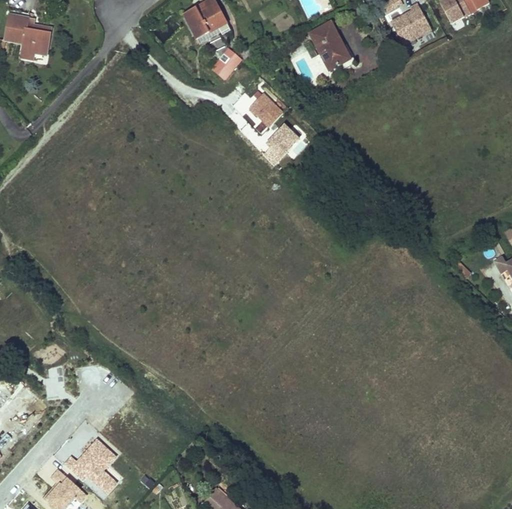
[(211,0),(197,8),(199,12),(217,3),(216,0),(211,0)]
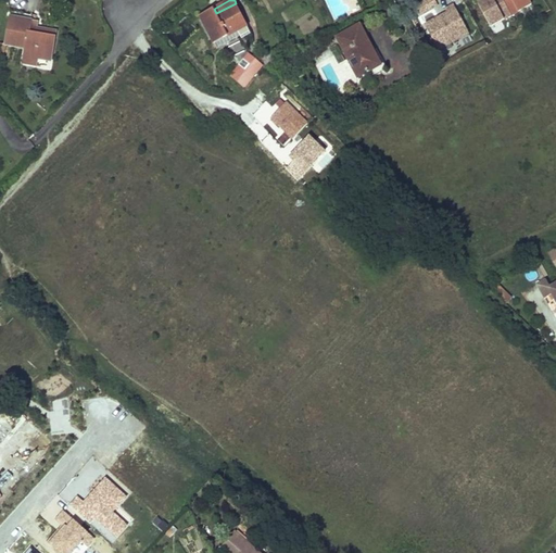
[(479,0),(492,26),(532,5),(530,0),(479,0)]
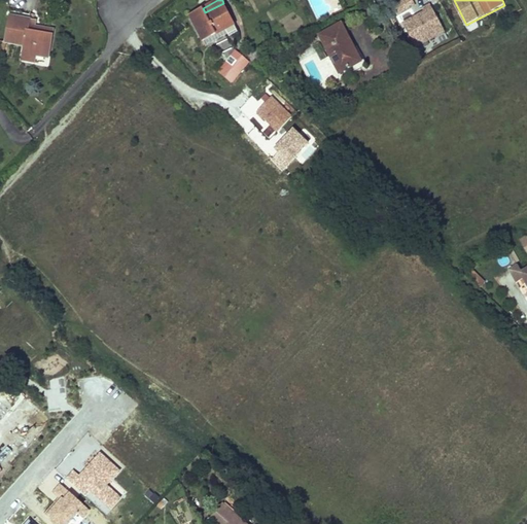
[(203,8),(190,14),(203,39),(211,35),(214,40),(233,30),(230,26),(235,23),(223,3),(205,12),(203,8)]
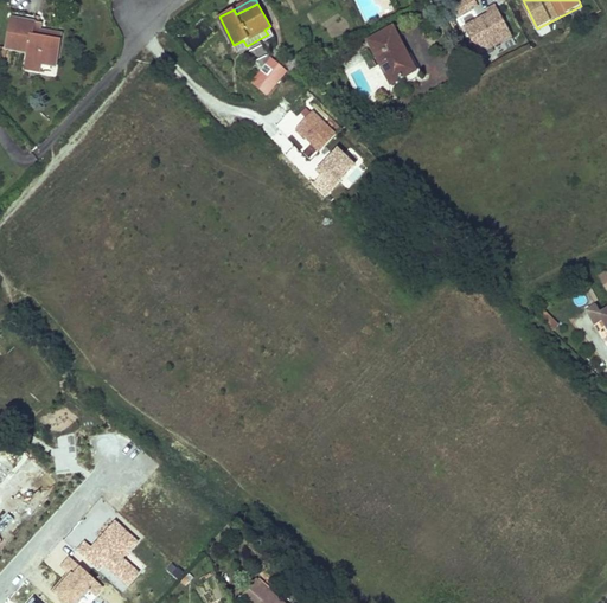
[(497,7),(462,24),(477,53),(511,37),(497,7)]
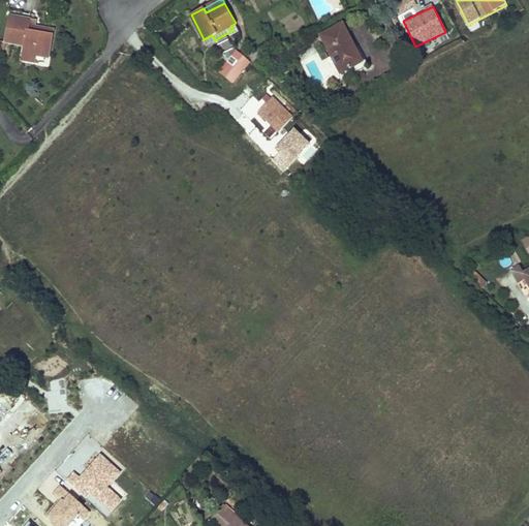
[(16,14),(9,13),(5,40),(24,43),(21,57),(35,60),(36,53),(45,55),(48,43),(51,43),(53,32),(35,29),(36,24),(29,23),(30,18),(16,14)]
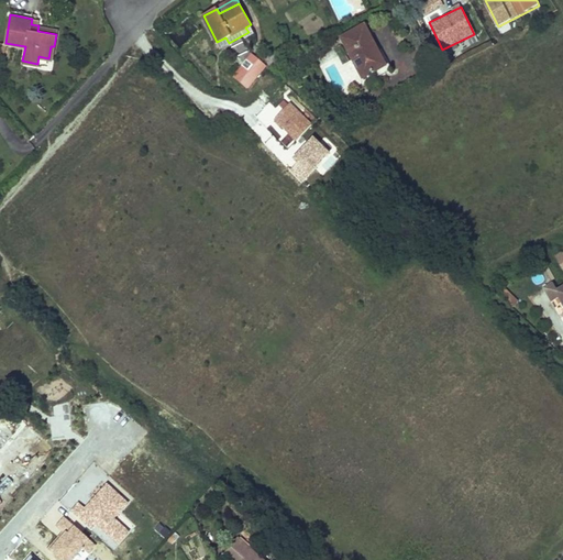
[(365,24),(342,36),(360,68),(355,70),(356,72),(359,75),(361,79),(368,75),(370,78),(385,70),(375,51),(378,50),(365,24)]
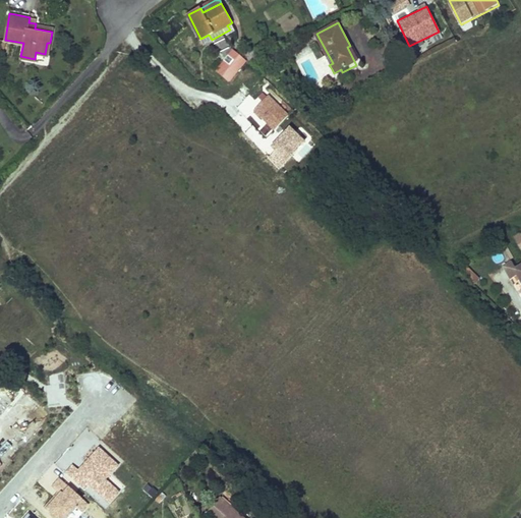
[(52,32),(53,25),(44,23),(44,24),(36,23),(35,29),(52,32)]
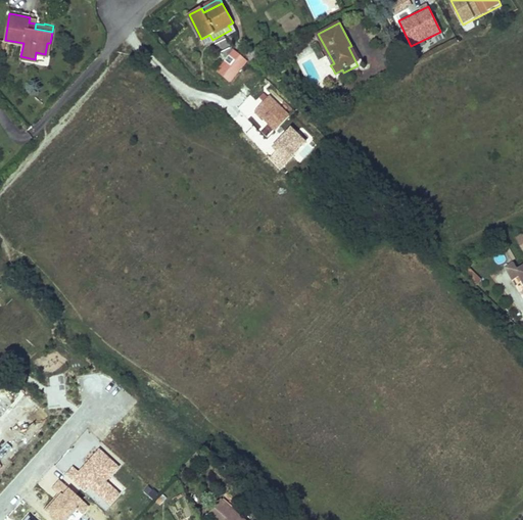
[(314,35),(307,39),(314,49),(320,46),(314,35)]
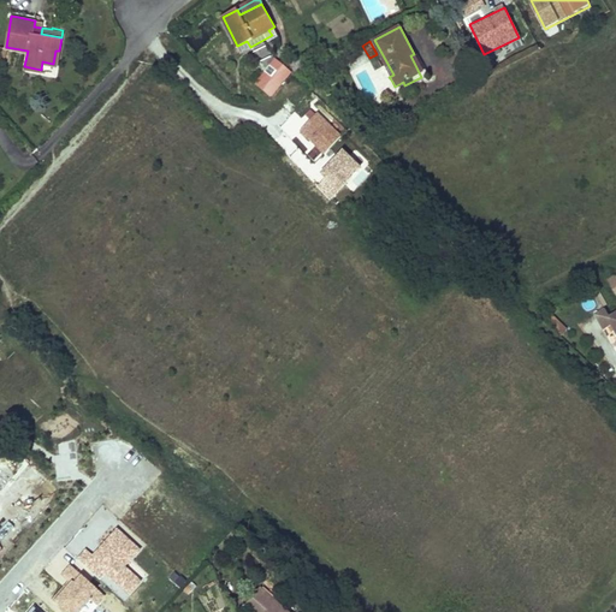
[(414,54),(410,55),(421,77),(425,75),(414,54)]
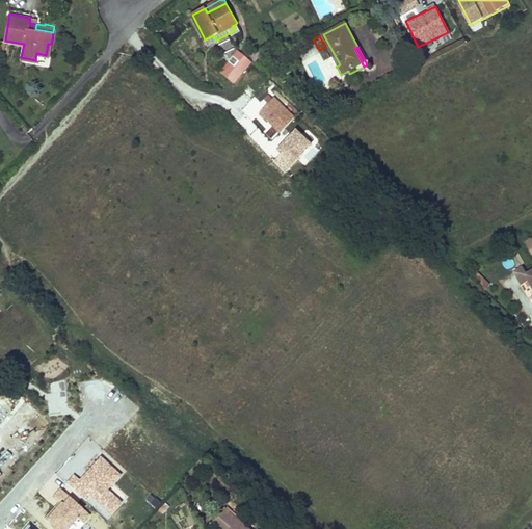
[(238,50),(221,70),(234,80),(251,60),(238,50)]
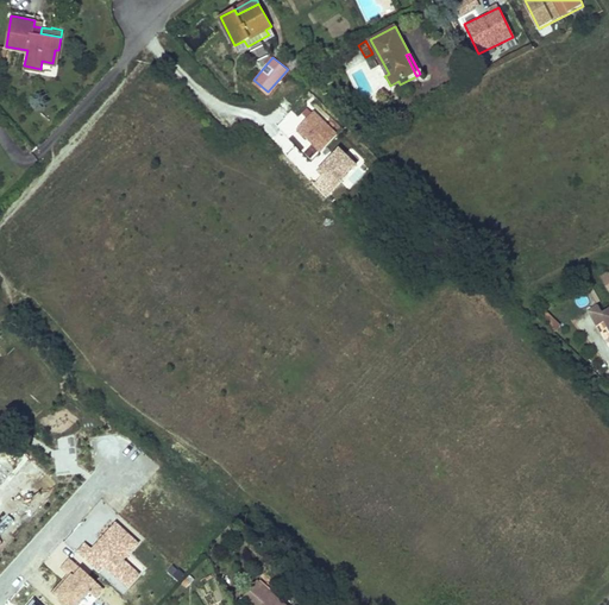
[(337,136),(314,111),(296,127),(319,152),(337,136)]
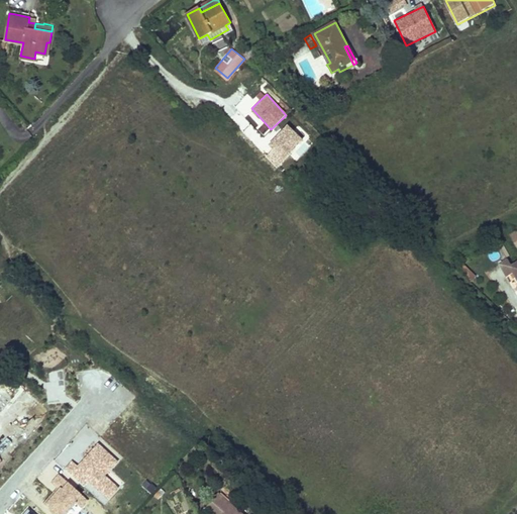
[(289,131),(265,153),(277,167),(301,144),(289,131)]
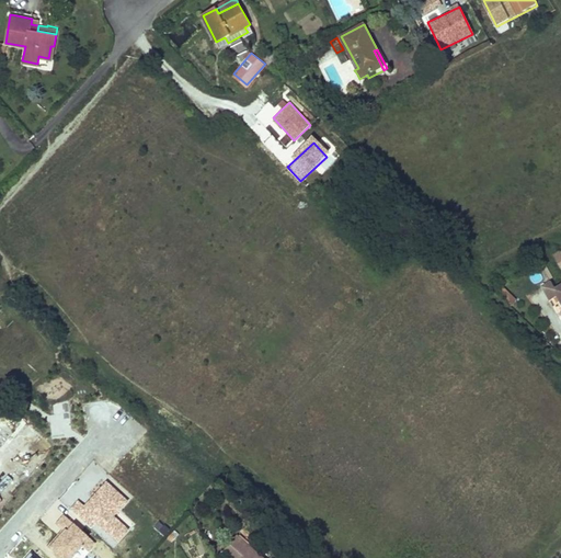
[(510,303),(516,297),(505,284),(499,289),(510,303)]
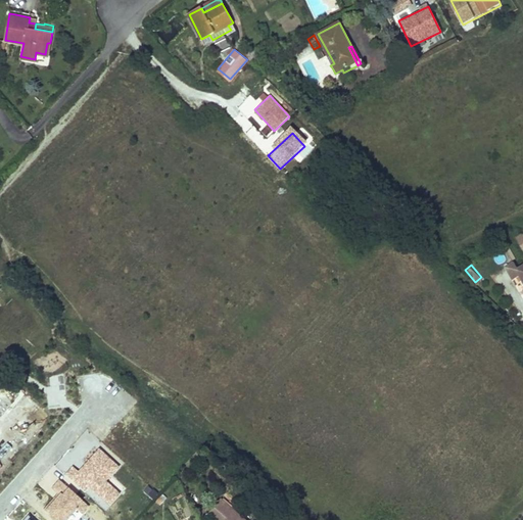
[(88,487),(92,482),(98,488),(110,501),(121,490),(107,478),(121,464),(115,459),(102,445),(81,468),(75,463),(68,469),(75,474),(88,487)]
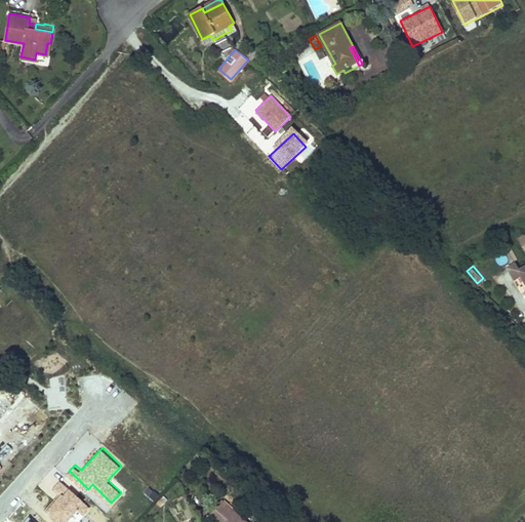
[(63,493),(49,509),(64,521),(67,521),(80,508),(84,512),(91,504),(87,499),(70,485),(63,478),(55,486),(63,493)]
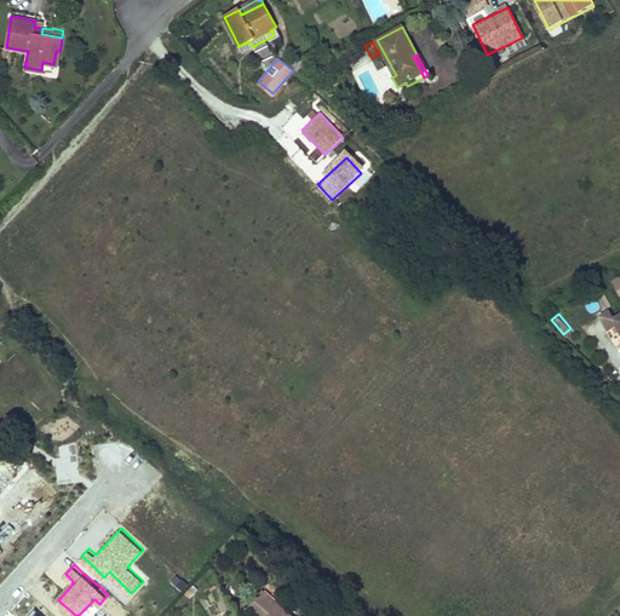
[(292,615),(260,589),(246,606),(254,614),(262,605),(270,612),(267,615),(292,615)]
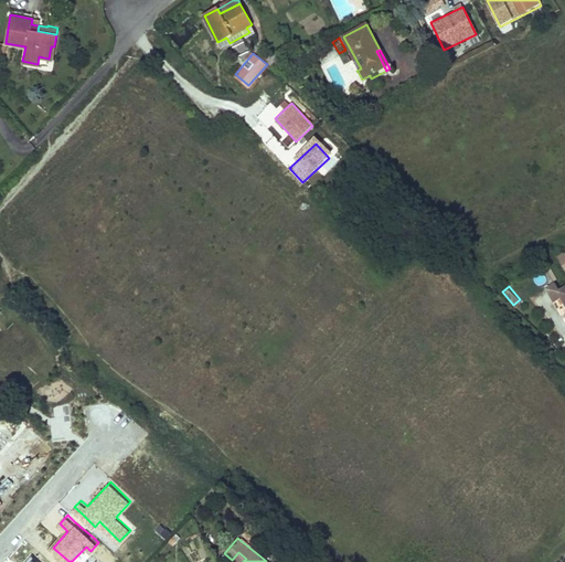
[(238,552),(232,560),(234,561),(243,561),(246,559),(238,552)]
